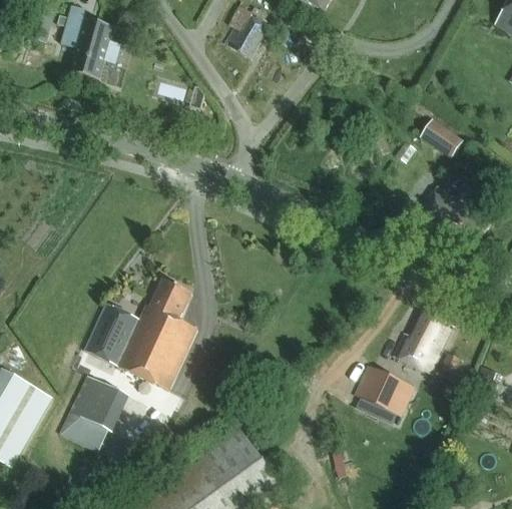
[(307,0),(324,10),(330,0),(307,0)]
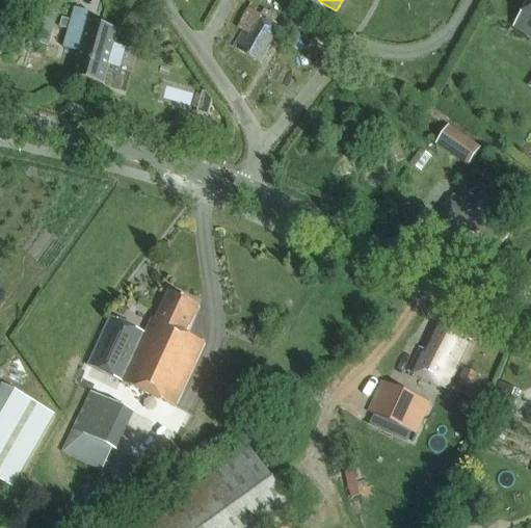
[(530,35),(530,0),(528,0),(513,24),(530,35)]
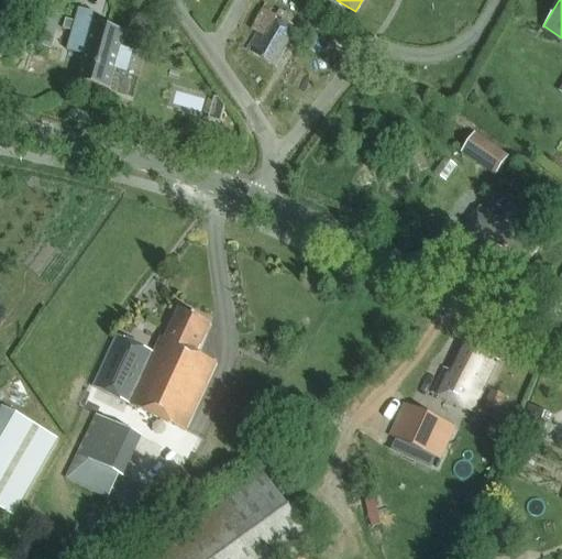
[(124,29),(89,19),(92,9),(76,4),(64,46),(80,51),(73,76),(107,87),(113,66),(123,68),(130,47),(120,44),(124,29)]
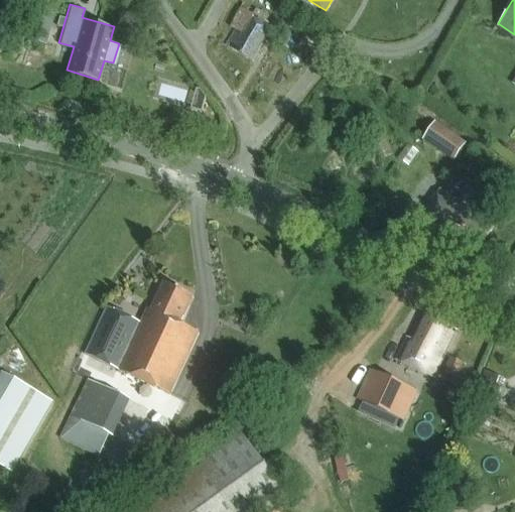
[(252,12),(240,6),(230,23),(236,26),(227,43),(253,58),(272,24),(264,19),(252,12)]
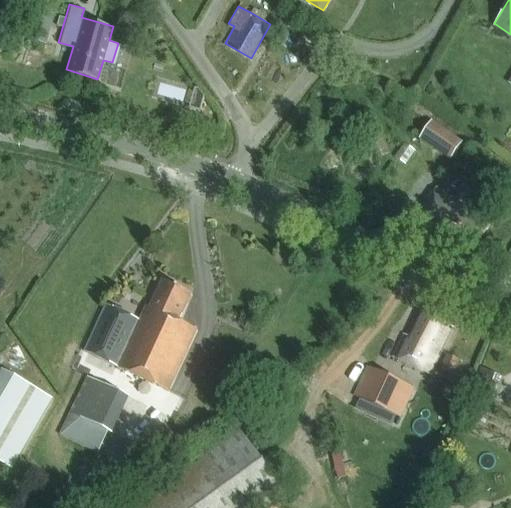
[(254,6),(250,12),(262,19),(265,13),(254,6)]
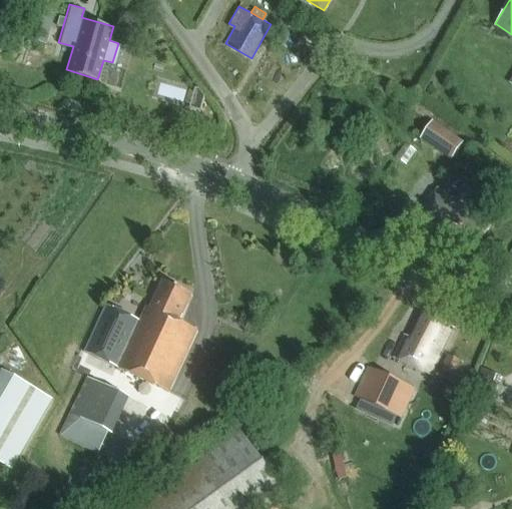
[(35,9),(27,37),(47,42),(54,13),(35,9)]
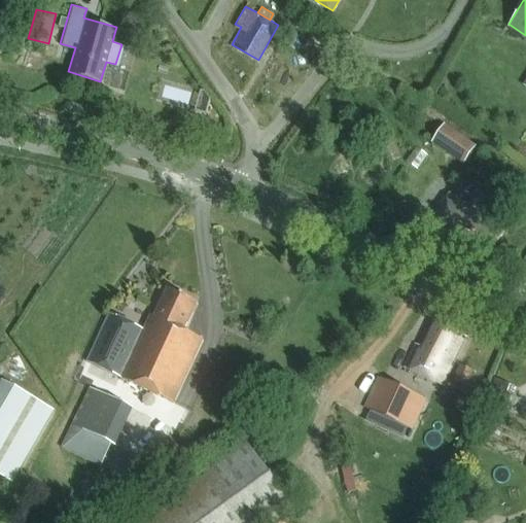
[(444,121),(432,139),(464,161),(476,142),(444,121)]
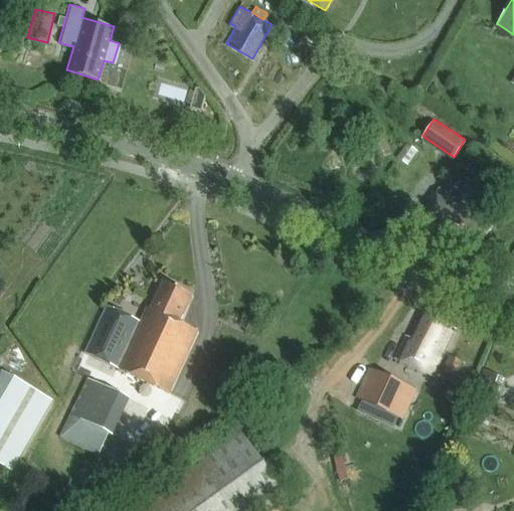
[(436,187),(414,218),(442,237),(447,231),(474,250),(491,225),(436,187)]
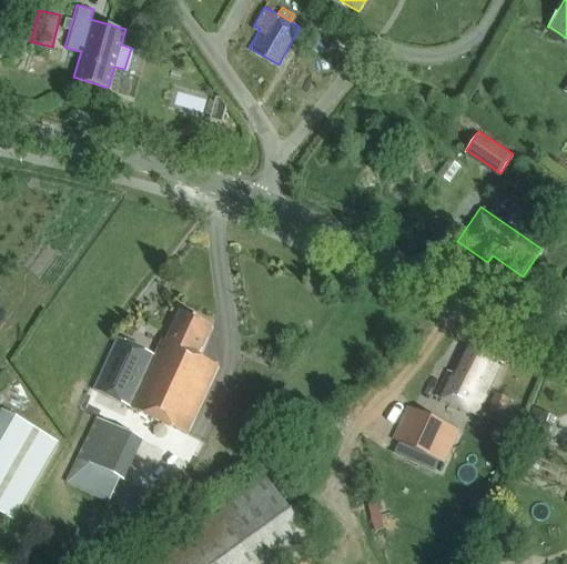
[(154,352),(119,335),(94,388),(186,431),(218,362),(199,353),(212,323),(180,308),(166,339),(162,336),(154,352)]
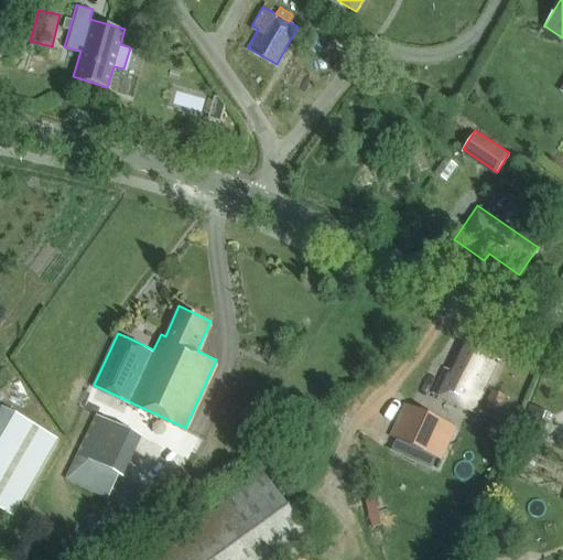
[(451,368),(444,366),(432,390),(474,410),(498,358),(463,342),(451,368)]
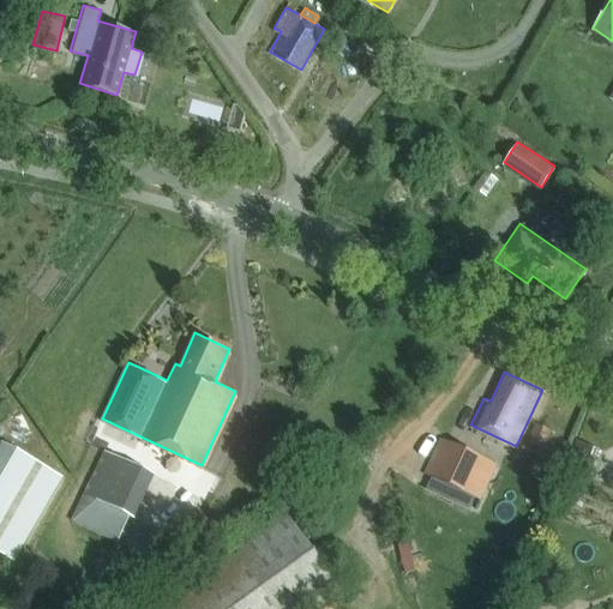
[(563,469),(589,477),(600,445),(575,435),(563,469)]
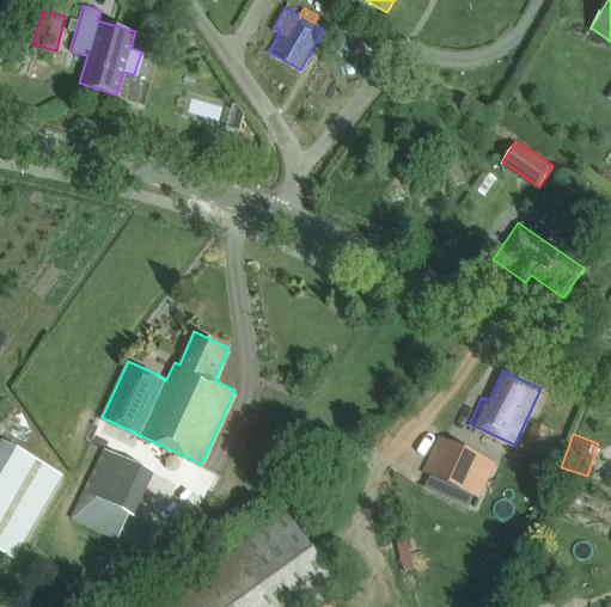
[(423,471),(481,495),(495,461),(438,436),(423,471)]
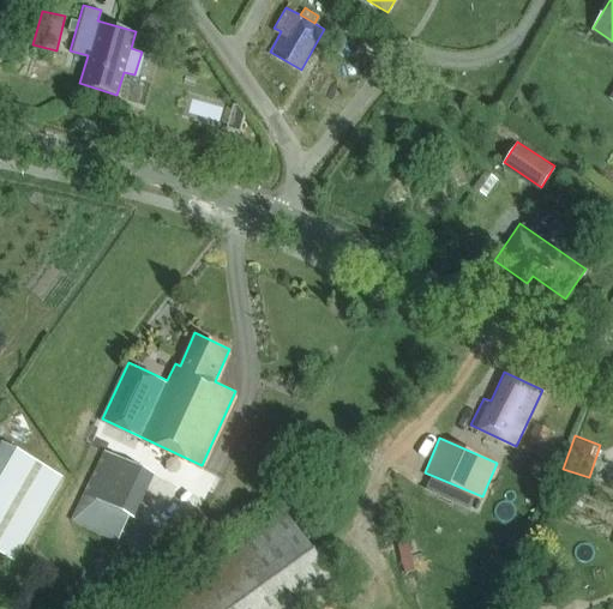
[(5,440),(0,447),(0,544),(19,555),(64,474),(5,440)]
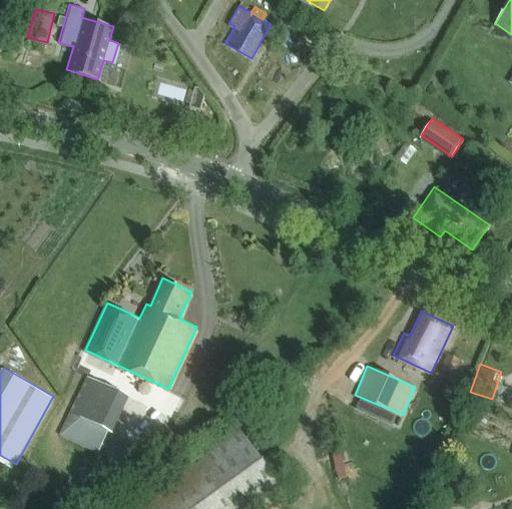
[(87,376),(60,433),(96,450),(107,426),(113,429),(129,396),(87,376)]
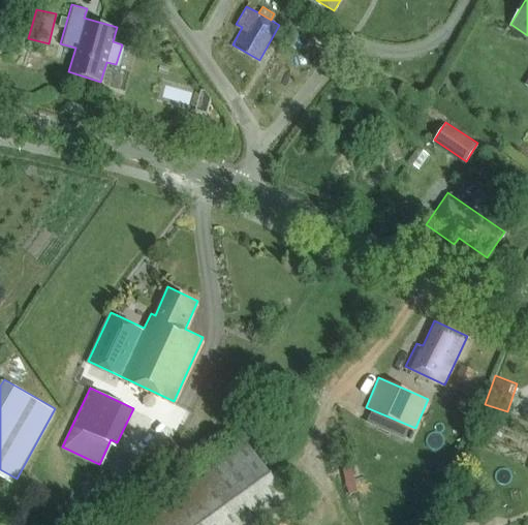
[(173,435),(148,454),(165,477),(190,459),(173,435)]
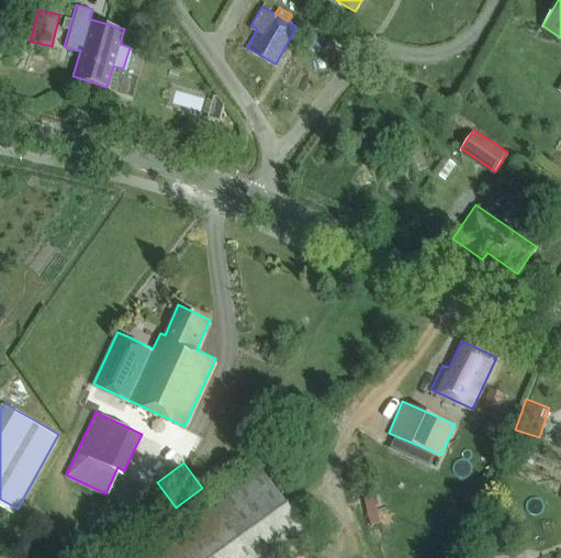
[(130,557),(299,557),(317,545),(260,465),(130,557)]
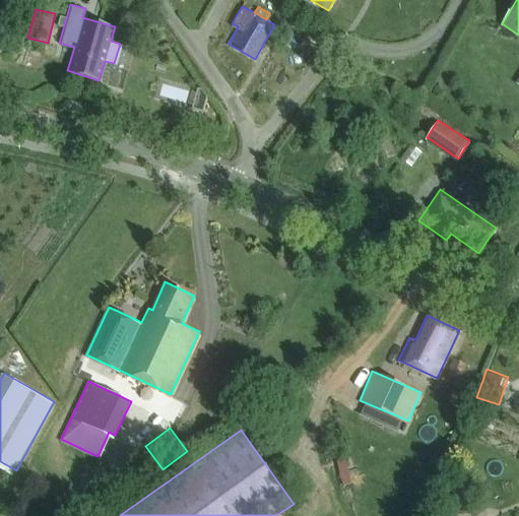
[(344,457),(336,459),(342,484),(350,481),(344,457)]
